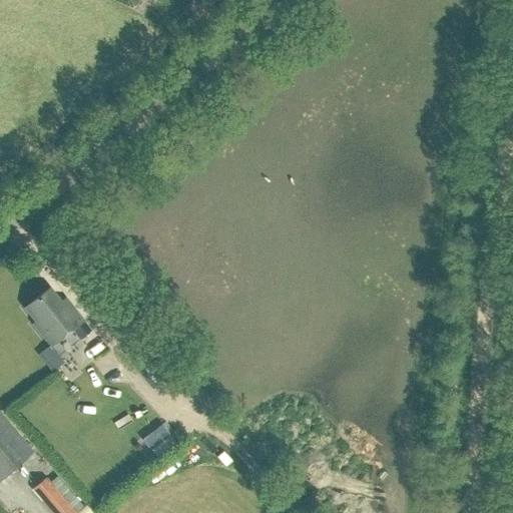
[(51,346),(71,330),(79,340),(90,331),(82,321),(72,309),(64,298),(60,302),(49,288),(24,308),(35,322),(32,324),(49,345),(50,347),(51,346)]
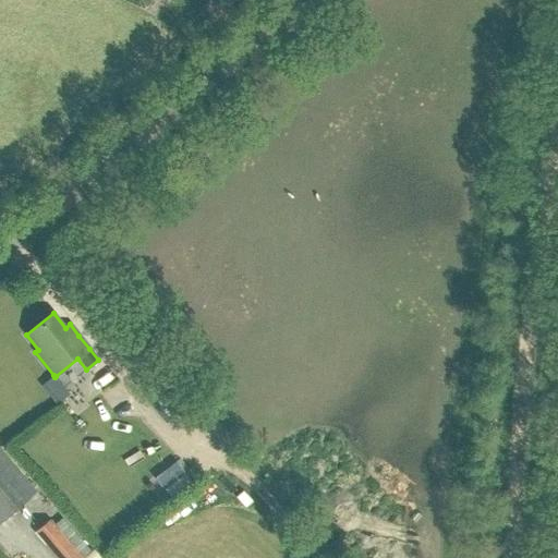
[(107,335),(126,360),(133,367),(146,355),(140,348),(142,347),(121,323),(107,335)]
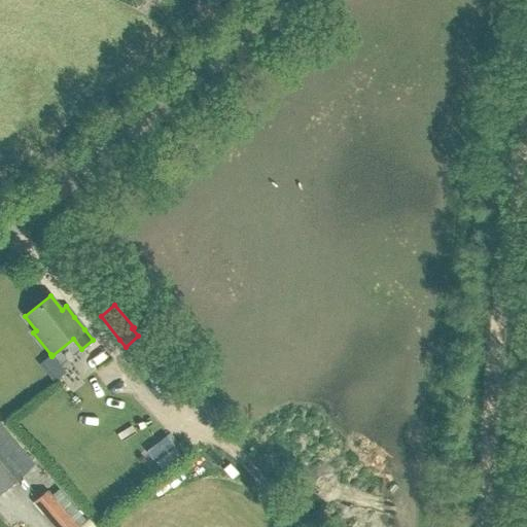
[(65,372),(53,355),(51,356),(50,354),(38,364),(53,382),(65,372)]
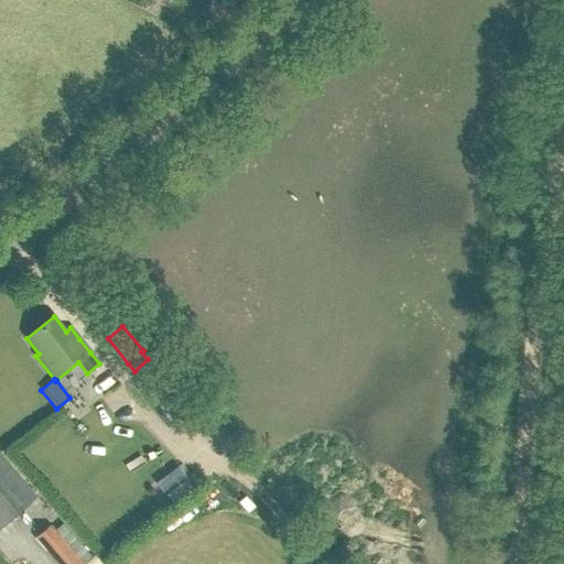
[(0,527),(35,497),(0,455),(0,527)]
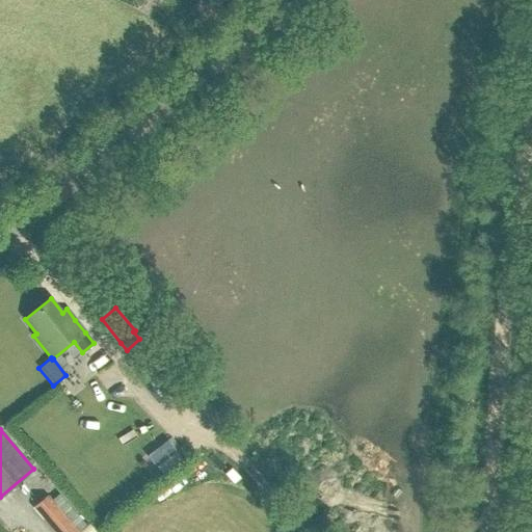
[(166,441),(147,456),(156,468),(175,451),(166,441)]
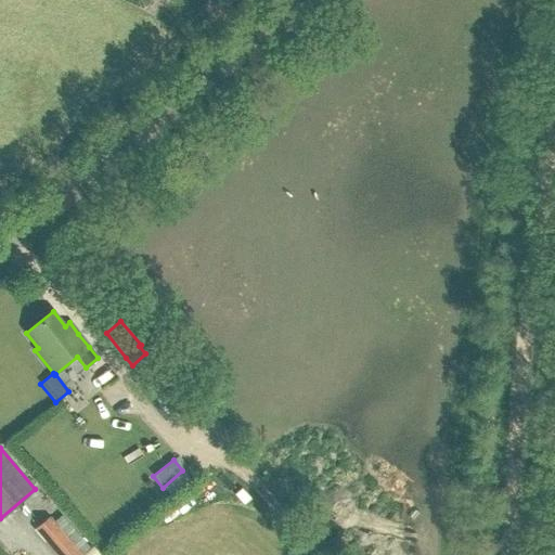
[(153,493),(163,511),(183,499),(173,481),(153,493)]
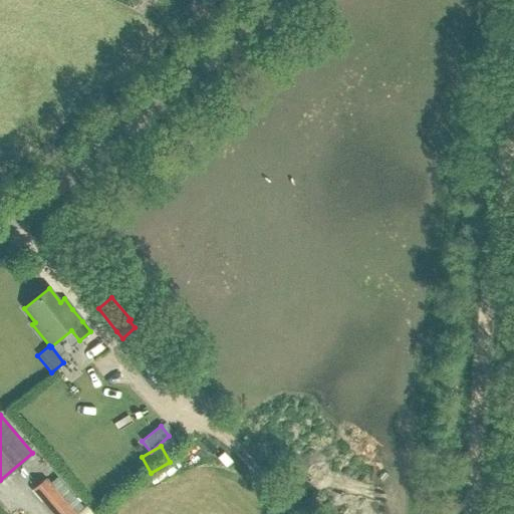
[(32,491),(51,513),(76,513),(45,479),(32,491)]
